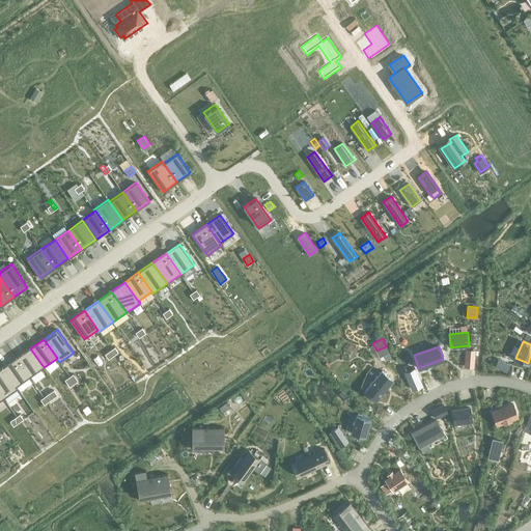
[(44,367),(30,348),(17,358),(30,378),(44,367)]
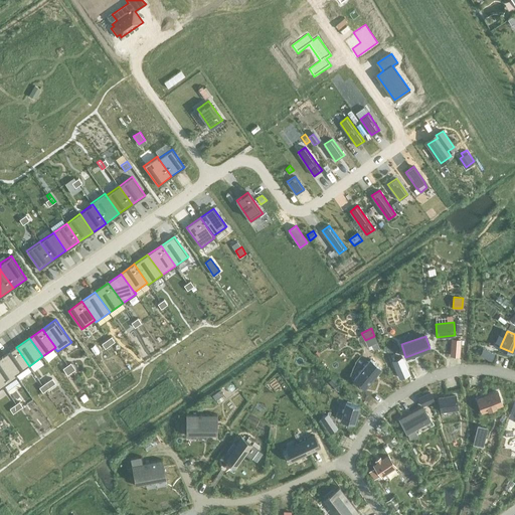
[(108,339),(102,343),(105,348),(112,344),(108,339)]
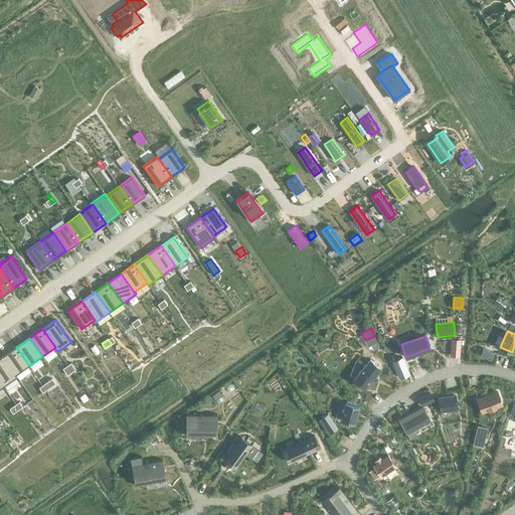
[(452,339),(451,355),(459,356),(460,340),(452,339)]
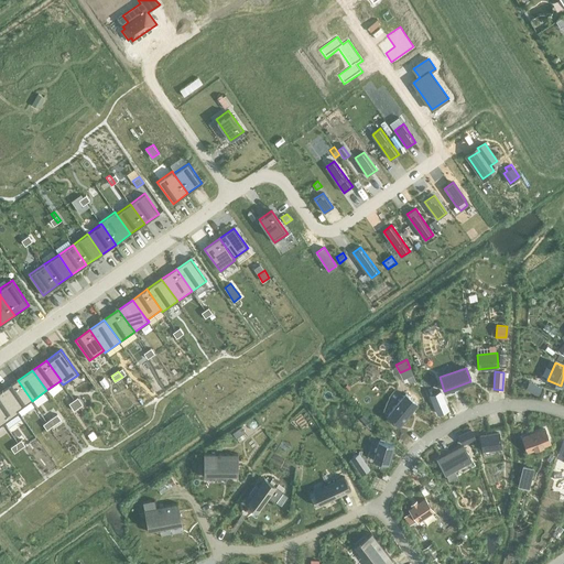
[(32,401),(18,380),(3,391),(18,411),(32,401)]
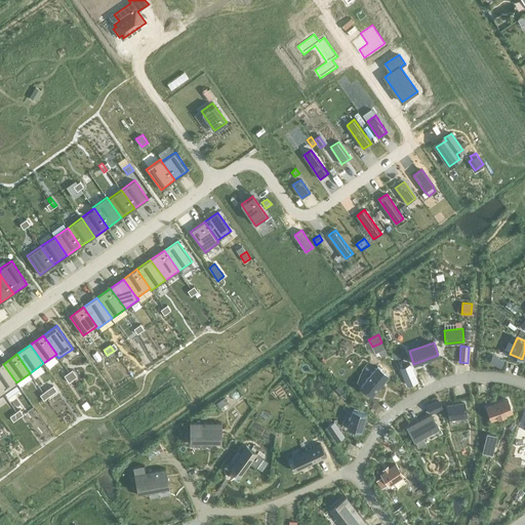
[(505,361),(493,356),(490,362),(501,367),(505,361)]
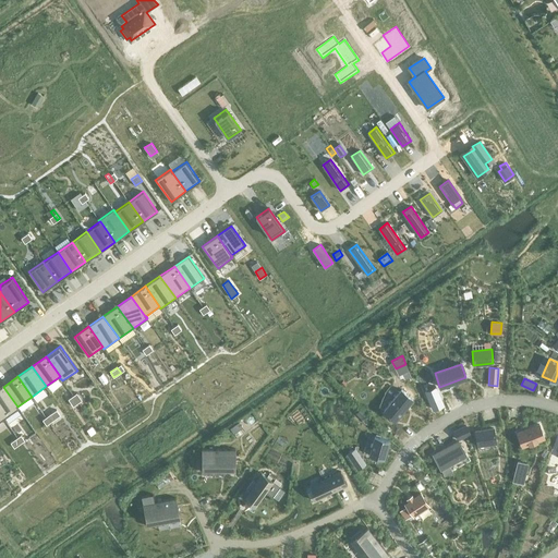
[(436,386),(425,390),(433,409),(444,404),(436,386)]
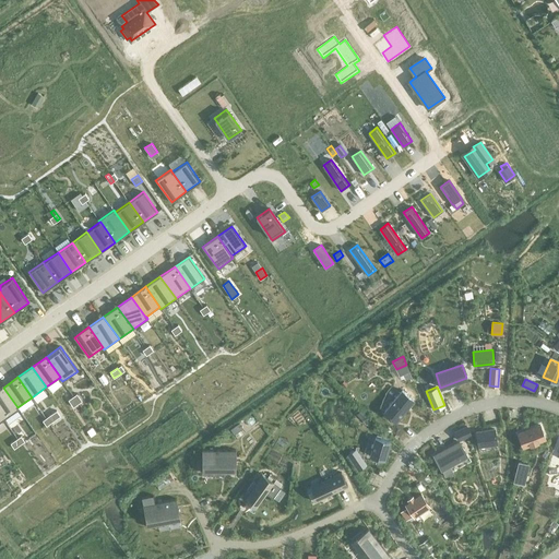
[(0,413),(4,419),(19,409),(18,407),(3,388),(0,389),(0,413)]
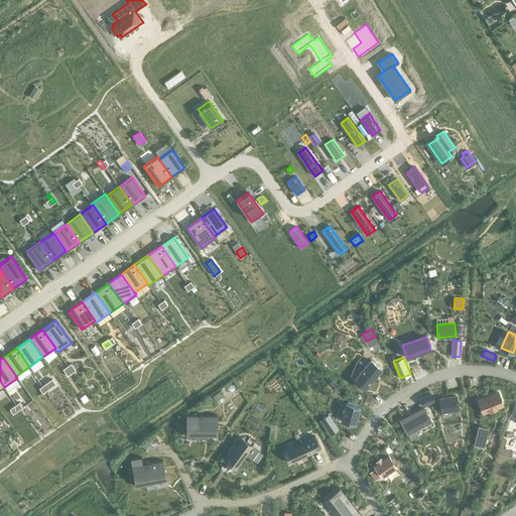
[(371,360),(355,380),(365,388),(381,369),(371,360)]
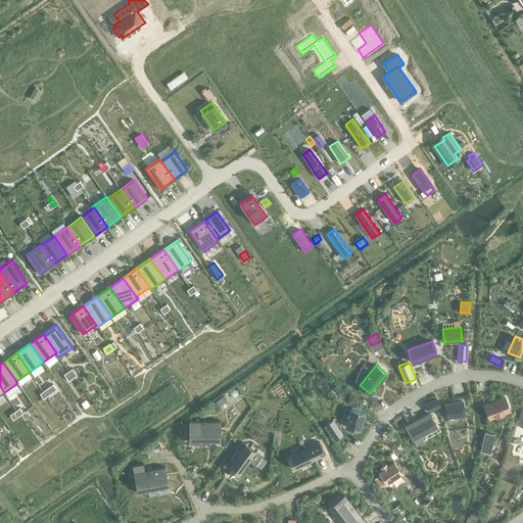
[(72,369),(68,371),(73,378),(77,375),(72,369)]
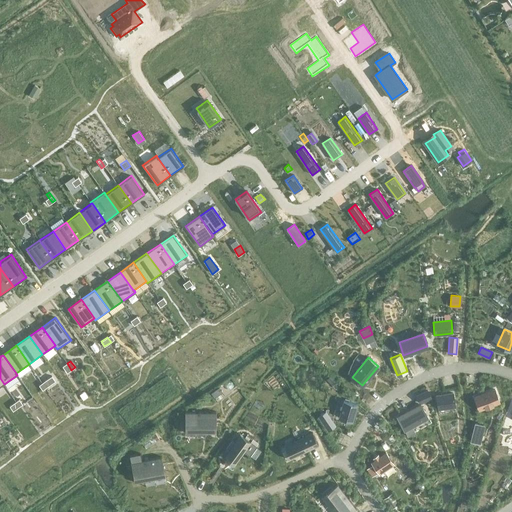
[(67,363),(62,366),(67,373),(71,370),(67,363)]
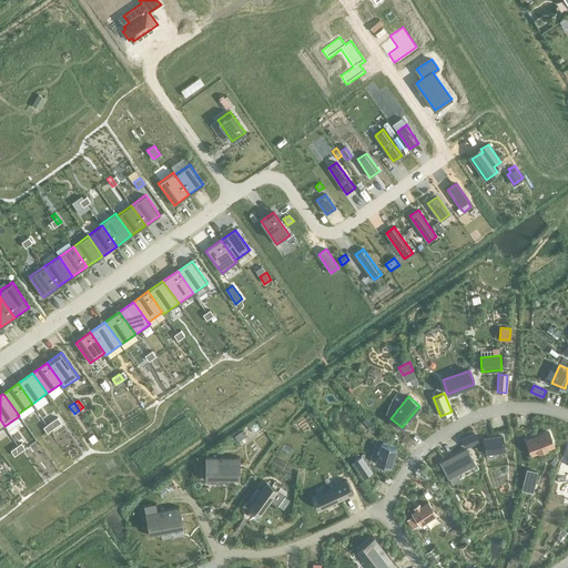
[(367,416),(363,422),(368,427),(373,423),(367,416)]
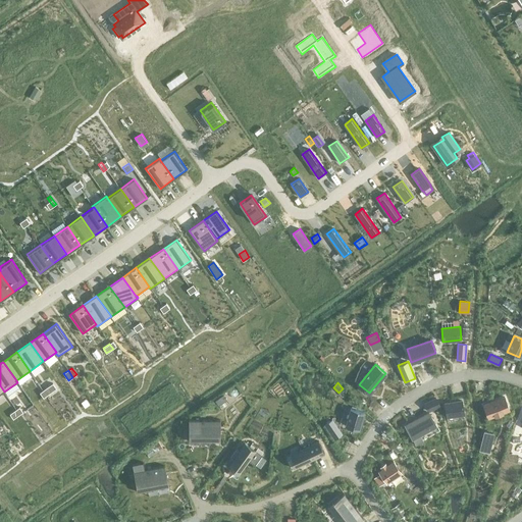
[(53,383),(43,390),(47,396),(56,388),(53,383)]
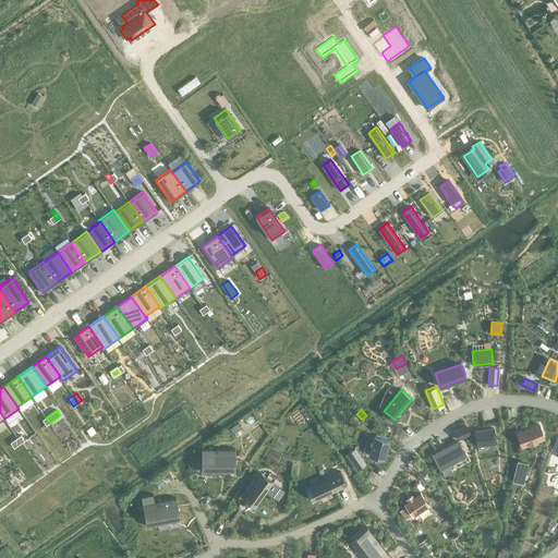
[(540,424),(517,433),(522,446),(545,438),(540,424)]
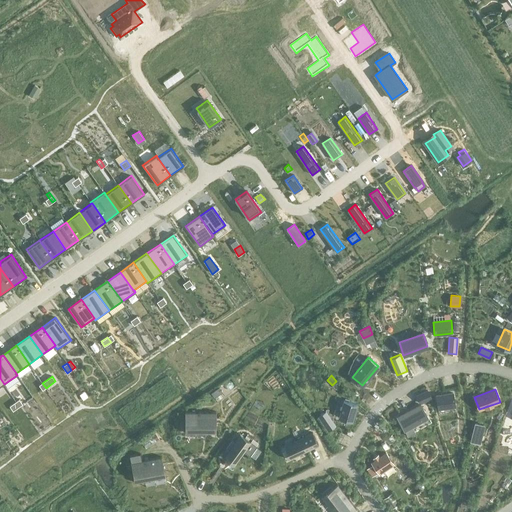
[(428,391),(417,396),(418,399),(429,394),(428,391)]
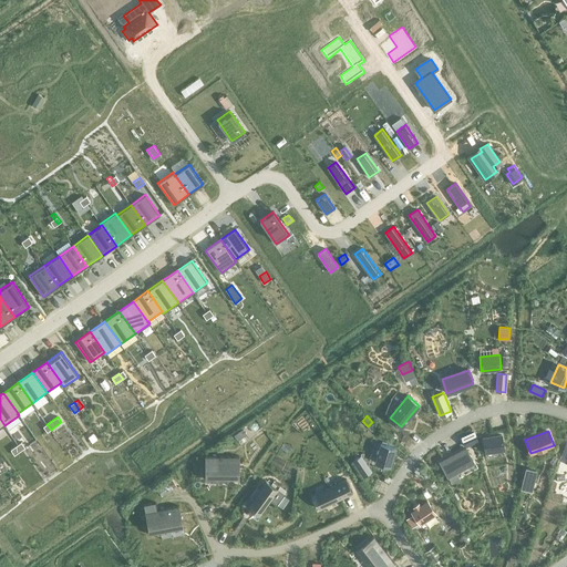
[(502,435),(483,439),(485,453),(504,450),(502,435)]
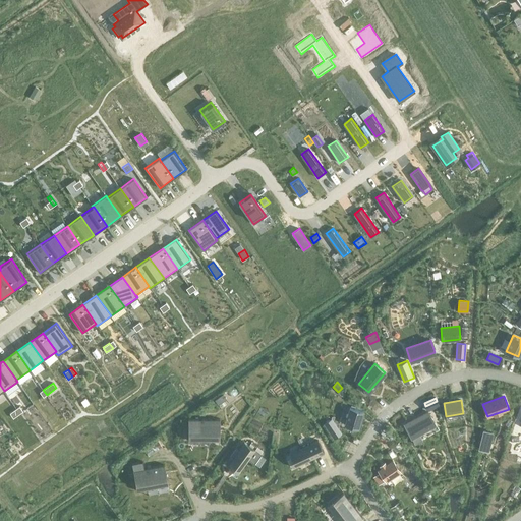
[(437,401),(425,406),(427,410),(439,405),(437,401)]
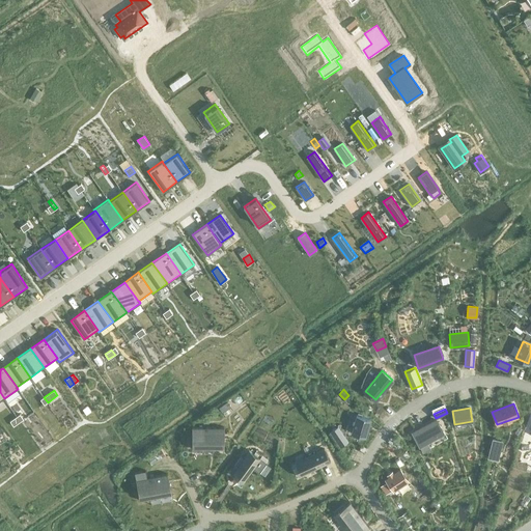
[(357,415),(352,432),(365,437),(369,419),(357,415)]
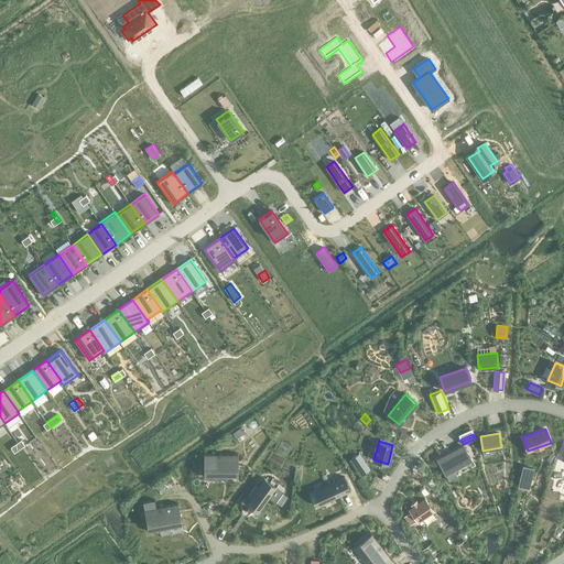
[(22,447),(18,442),(10,447),(14,453),(22,447)]
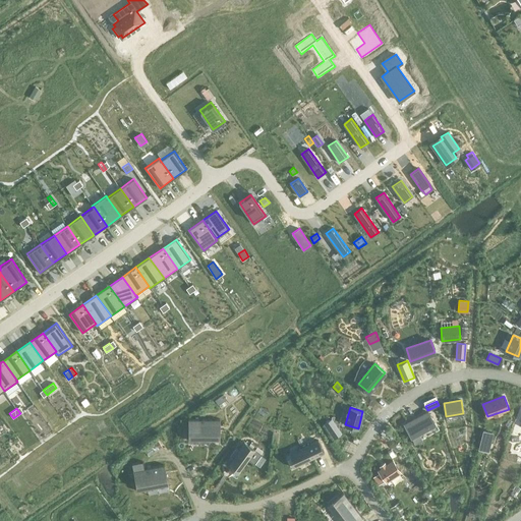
[(428,412),(405,425),(411,437),(435,423),(428,412)]
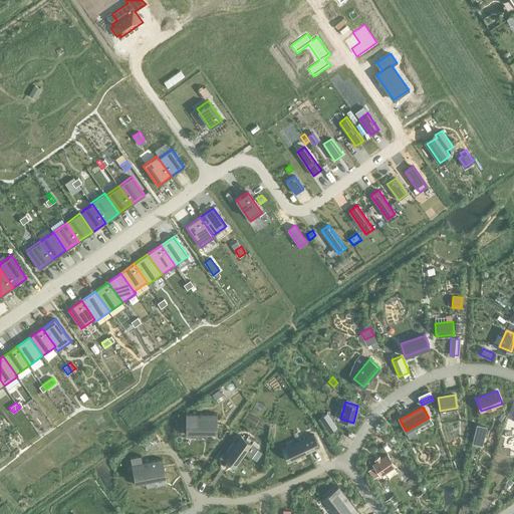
[(217,414),(186,414),(186,435),(217,435),(217,414)]
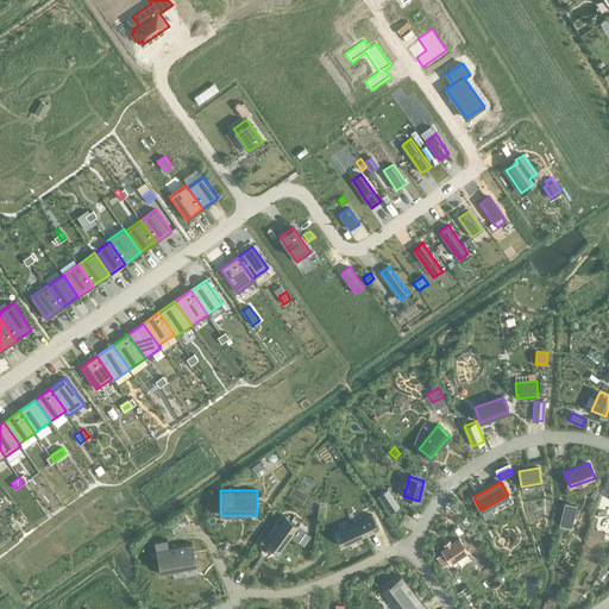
[(388,490),(378,496),(390,513),(399,507),(388,490)]
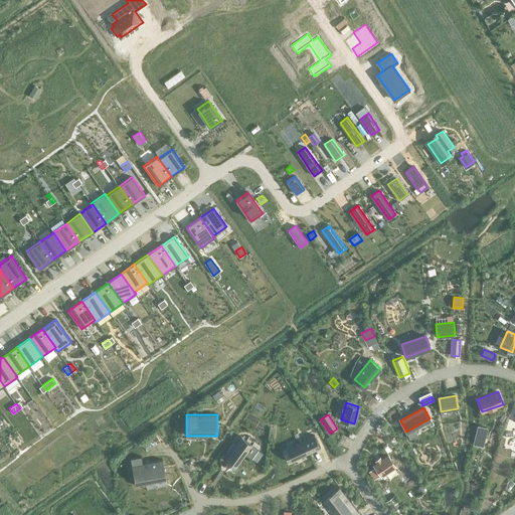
[(479,423),(474,441),(484,444),(485,439),(484,438),(486,430),(483,428),(484,424),(479,423)]
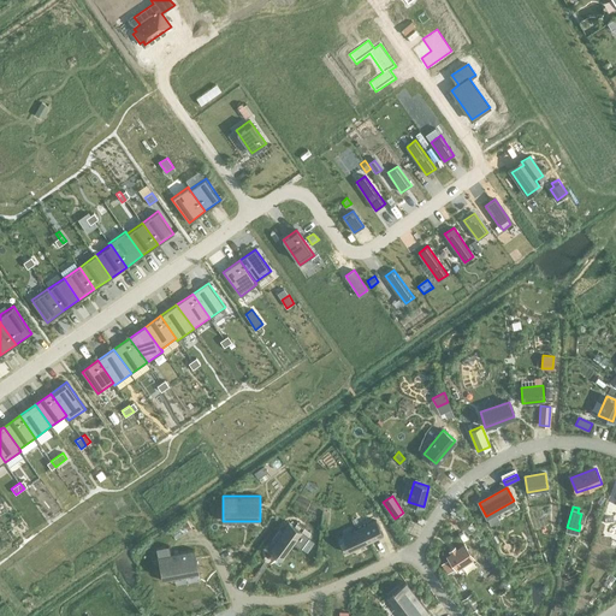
[(375,520),(342,537),(349,551),(383,535),(375,520)]
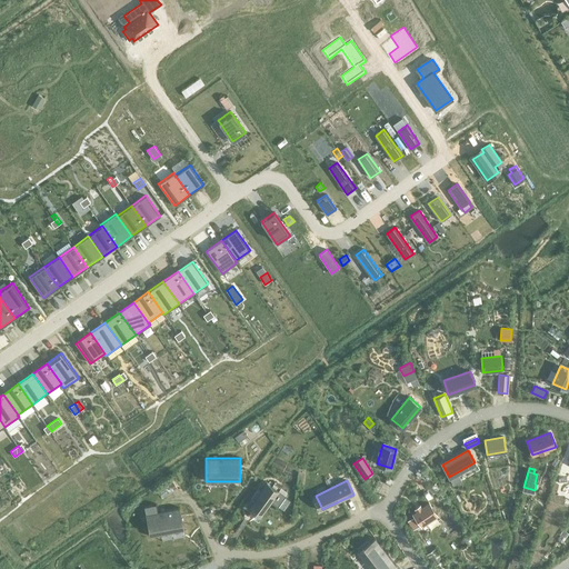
[(267,482),(250,506),(262,515),(272,501),(278,506),(286,496),(267,482)]
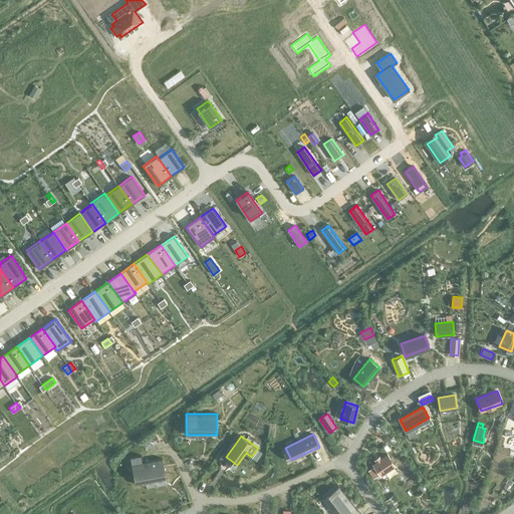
[(393,437),(388,442),(391,446),(397,441),(393,437)]
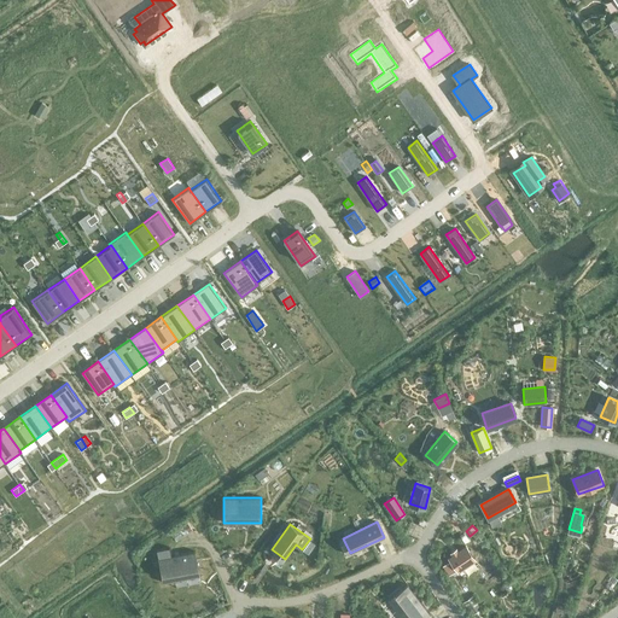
[(466,547),(449,559),(458,571),(474,559),(466,547)]
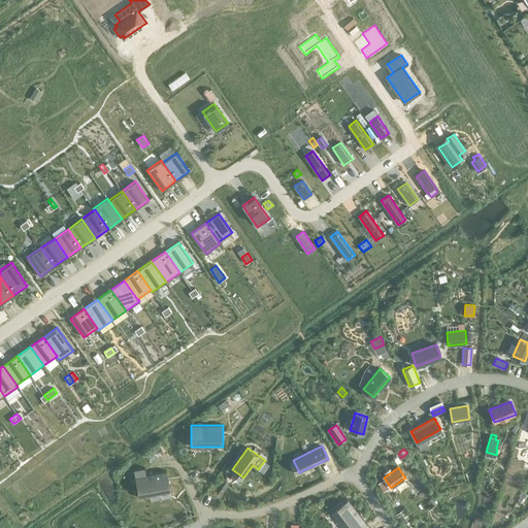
[(145,468),(134,470),(139,498),(170,492),(166,471),(146,474),(145,468)]
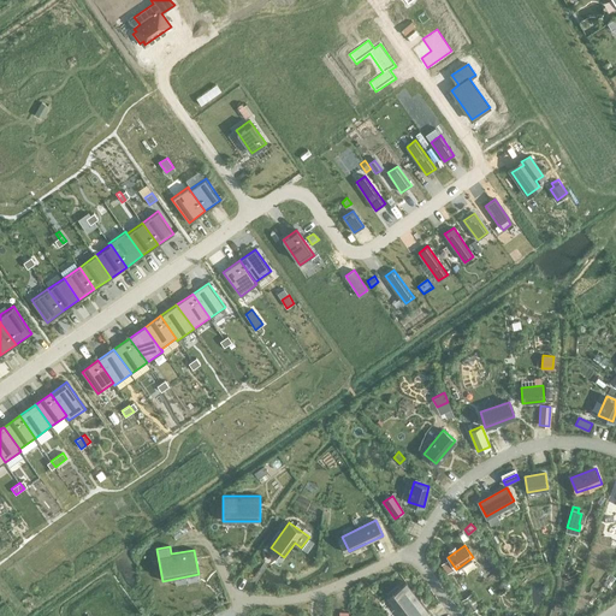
[(422,615),(401,587),(381,602),(391,615),(422,615)]
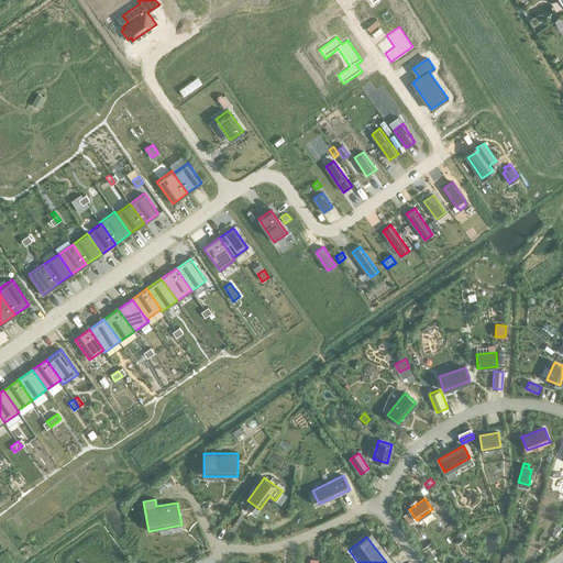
[(430,543),(422,549),(429,560),(437,554),(430,543)]
